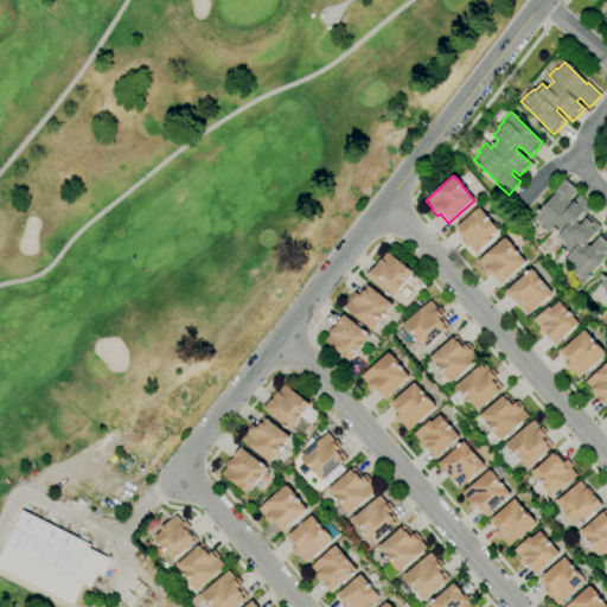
[(606,256),(585,282),(570,269),(572,268),(564,262),(570,255),(562,248),(563,247),(555,240),(560,235),(553,229),(548,232),(541,227),(541,225),(534,218),(555,195),(553,193),(564,179),(577,190),(569,200),(572,203),(579,195),(592,206),(581,219),(583,221),(588,216),(601,228),(587,244),(590,247),(601,234),(606,238),(606,256)]
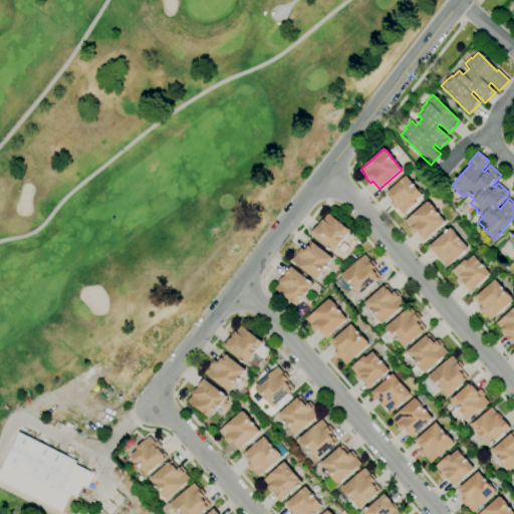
[(404,216),(398,209),(396,211),(391,205),(394,202),(393,201),(392,202),(384,194),(406,176),(422,195),(415,202),(417,204),(404,216)]
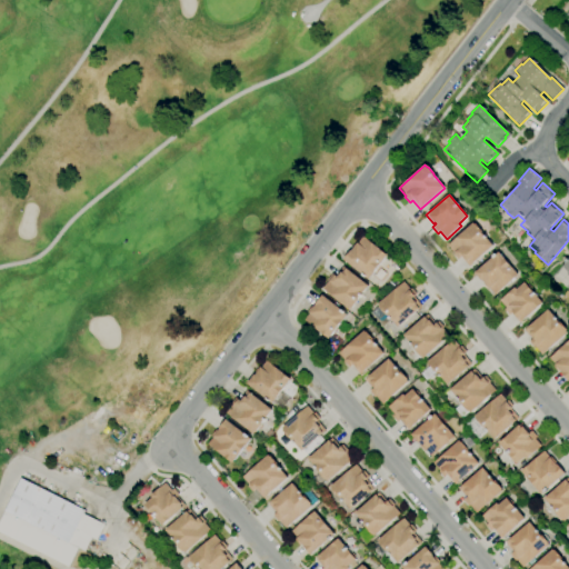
[(469,268),(461,258),(458,260),(453,255),(455,253),(447,246),(473,223),(475,226),(476,225),(482,231),(481,232),(493,247),(469,268)]
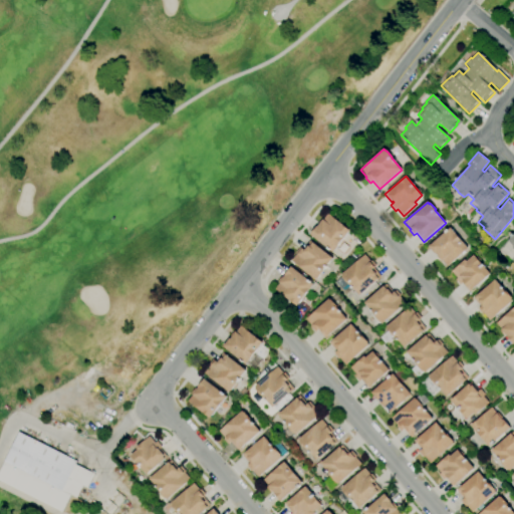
[(332,253),(310,235),(316,227),(317,227),(318,225),(322,220),(328,214),(350,231),(332,253)]
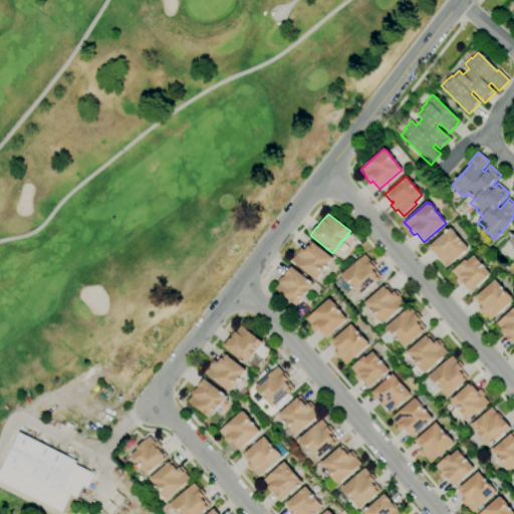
[(447,267),(442,261),(441,262),(437,257),(438,256),(436,254),(435,255),(428,247),(451,228),(469,249),(447,267)]
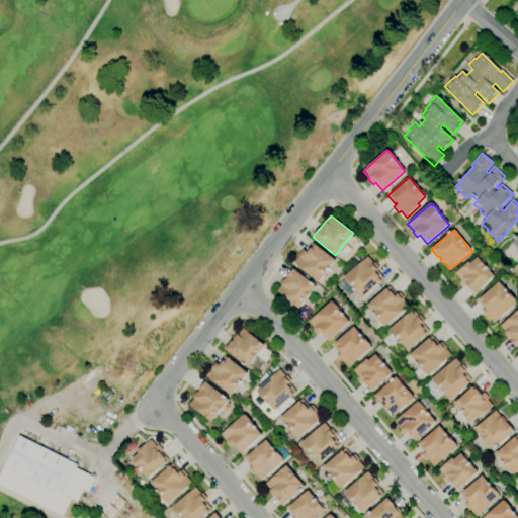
[(517,233),(509,243),(517,251),(517,233)]
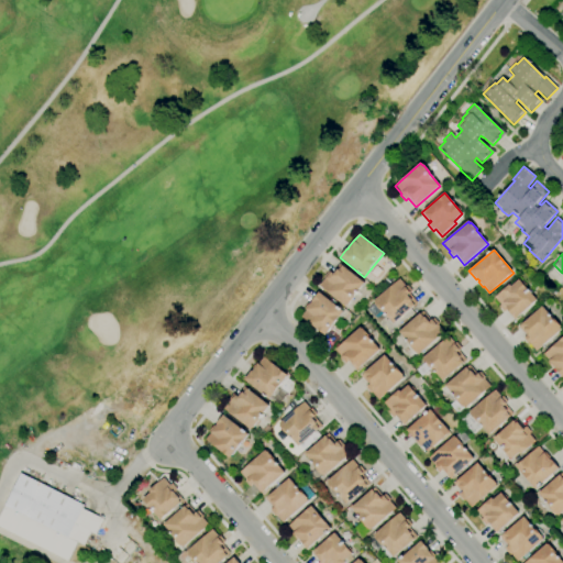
[(345,308),(319,286),(326,278),(328,279),(332,274),(331,273),(339,263),(365,284),(345,308)]
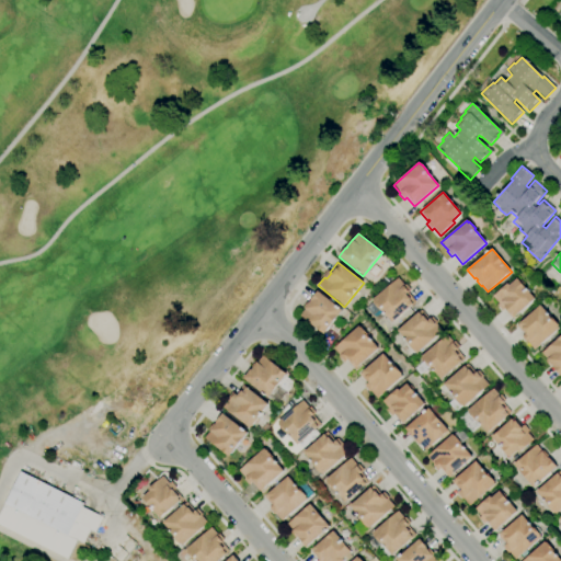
[(392,322),(385,313),(384,313),(374,302),(375,301),(374,300),(398,278),(404,286),(407,285),(411,290),(408,294),(415,302),(392,322)]
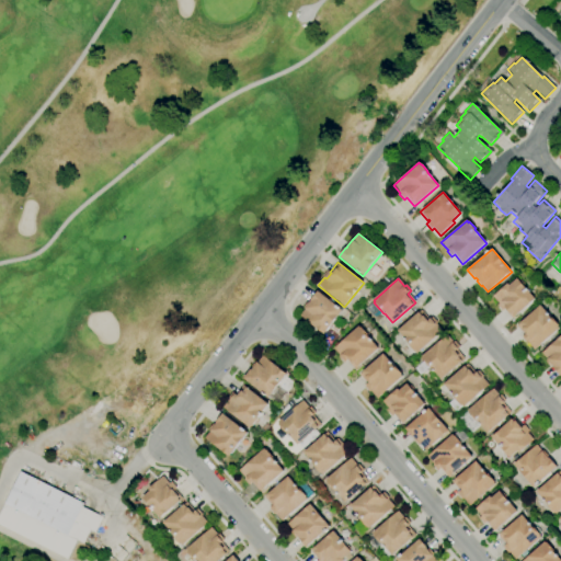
[(512,319),(504,309),(502,311),(497,306),(500,304),(493,296),(507,284),(510,285),(517,278),(535,299),(512,319)]
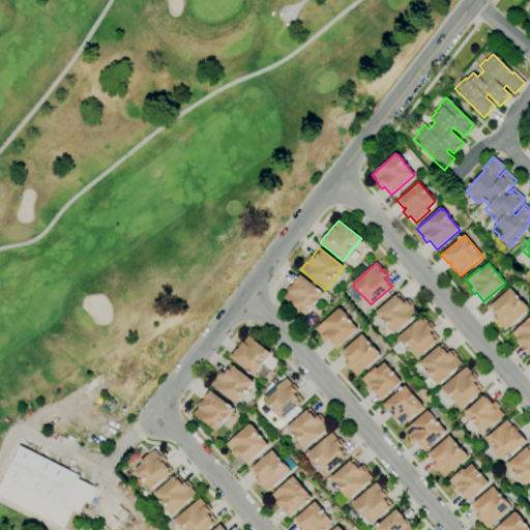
[(306,316),(284,298),(289,292),(287,291),(291,285),(292,286),(299,275),(324,294),(306,316)]
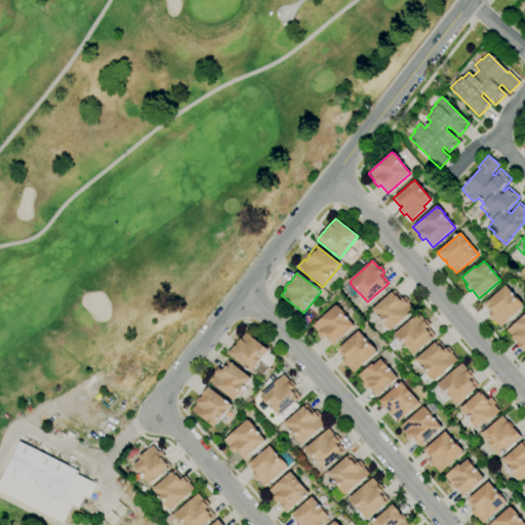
[(500,328),(494,321),(493,322),(488,317),(493,313),(491,311),(490,313),(483,305),(506,286),(516,298),(517,298),(523,306),(524,308),(500,328)]
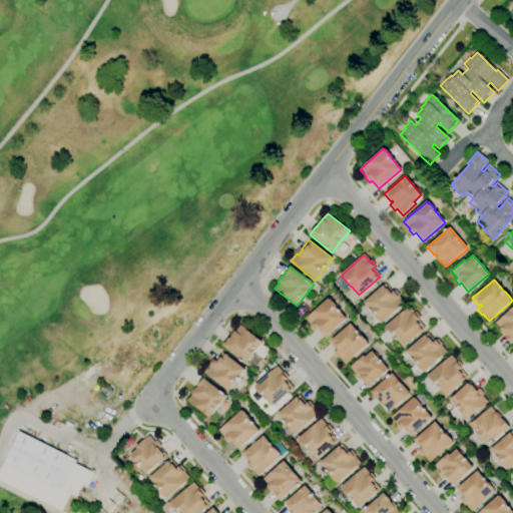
[(382,324),(381,323),(380,324),(370,312),(371,311),(364,303),(386,284),(393,292),(396,290),(401,296),(399,297),(405,303),(382,324)]
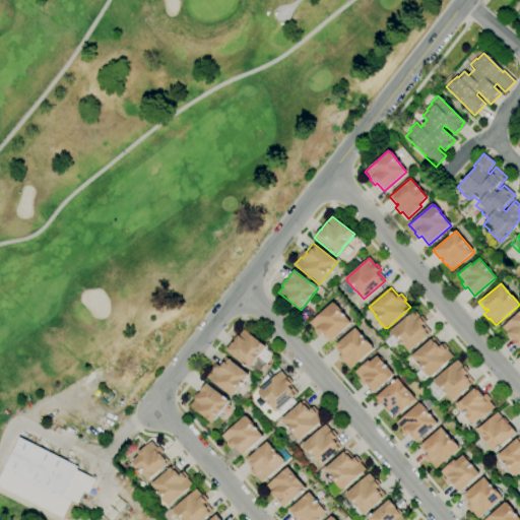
[(329,342),(322,334),(319,336),(315,331),(316,330),(310,323),(332,303),(333,304),(335,303),(341,311),(341,312),(351,323),(329,342)]
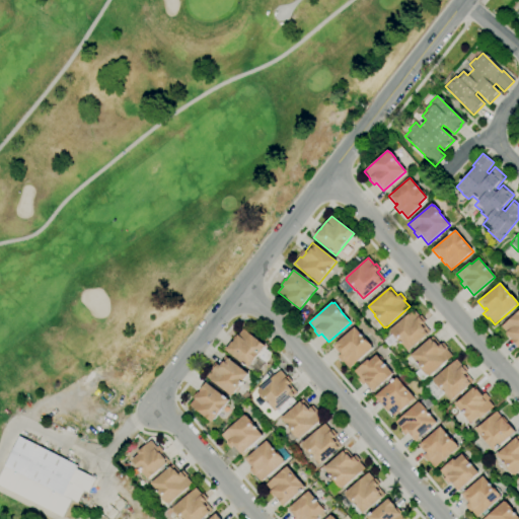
[(409,352),(398,340),(397,341),(390,332),(391,331),(390,330),(414,310),(420,316),(421,316),(426,321),(422,323),(430,332),(409,352)]
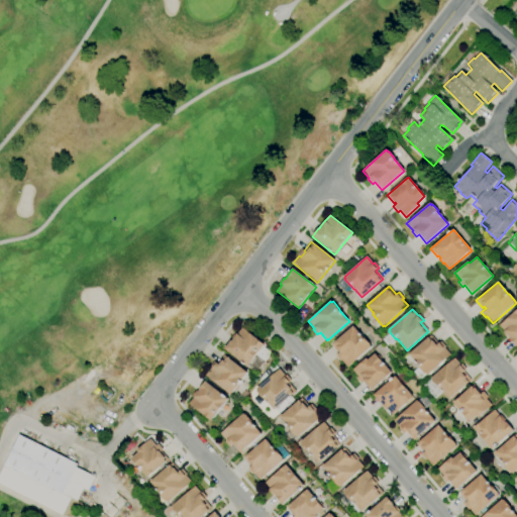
[(516,346),(516,347),(510,339),(509,337),(507,338),(502,333),(504,331),(499,325),(516,309),(516,346)]
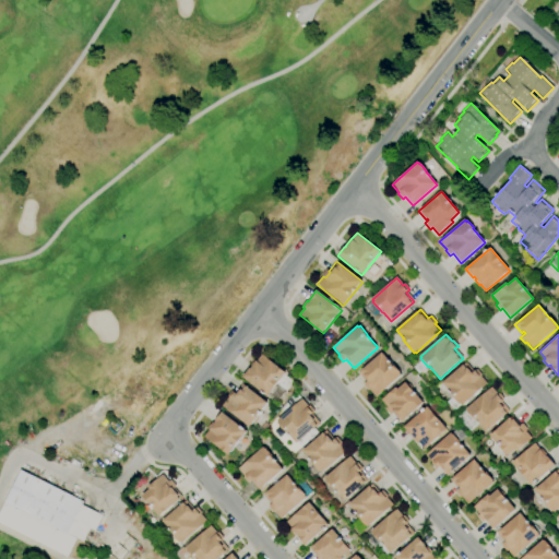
[(376,397),(369,390),(368,391),(364,384),(366,382),(358,373),(382,353),(393,366),(394,365),(401,373),(400,375),(402,376),(376,397)]
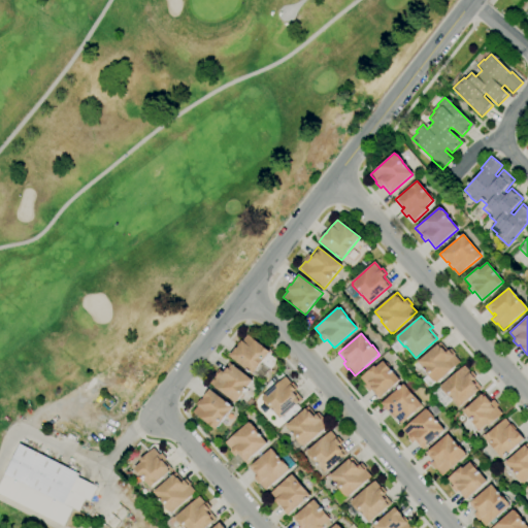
[(253,374),(229,356),(235,349),(236,349),(246,334),(269,352),(253,374)]
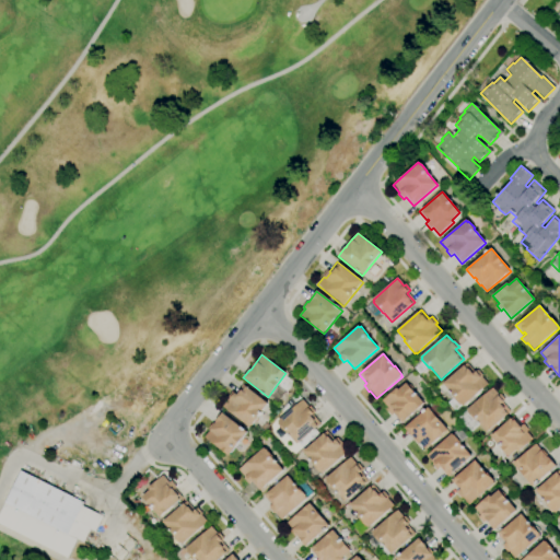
[(463,407),(462,406),(461,406),(451,395),(452,394),(443,384),(467,363),(475,373),(478,370),(483,375),(481,377),(488,385),(463,407)]
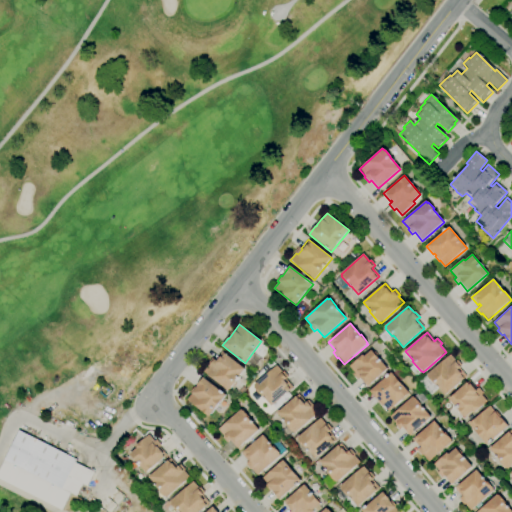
[(367,387),(359,379),(358,380),(353,375),(355,374),(349,367),(362,355),(364,357),(371,350),(388,369),(367,387)]
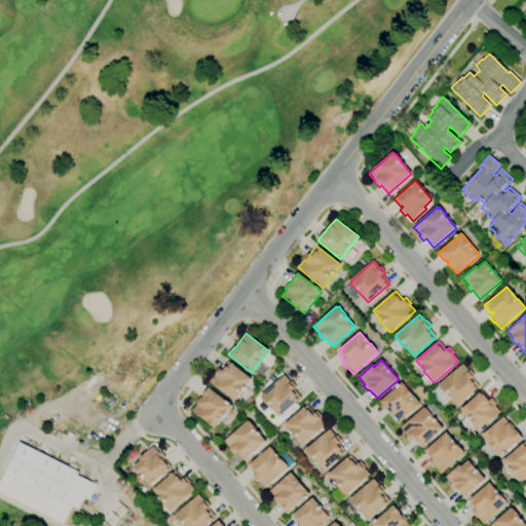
[(233,401),(210,382),(220,369),(222,371),(226,366),(228,367),(231,363),(251,379),(240,391),(241,392),(235,401),(234,400),(233,401)]
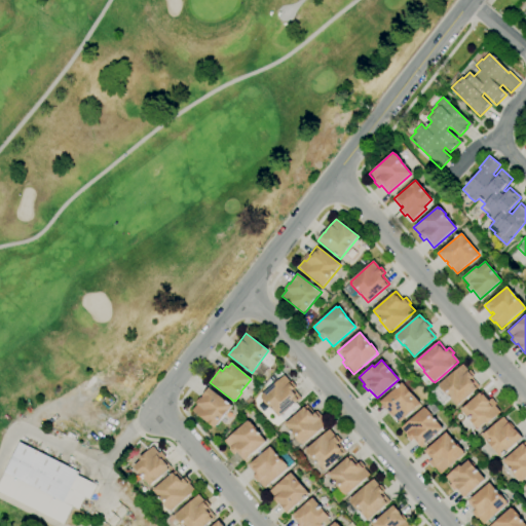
[(457,406),(446,395),(439,387),(440,386),(439,385),(462,365),(468,372),(470,371),(475,376),(472,378),(479,387),(457,406)]
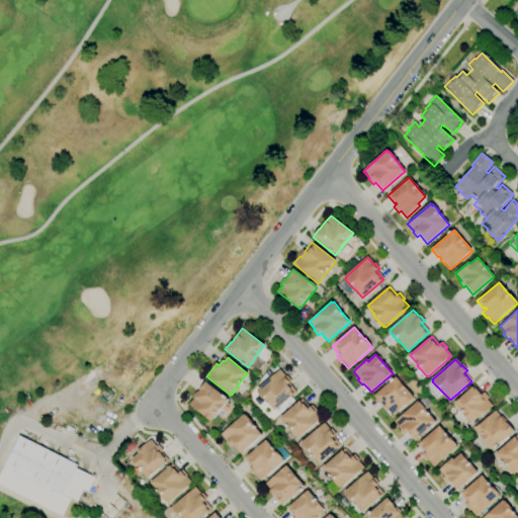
[(274,411),(268,404),(267,404),(257,392),(256,390),(279,369),(285,376),(286,375),(290,380),(288,383),(295,392),(274,411)]
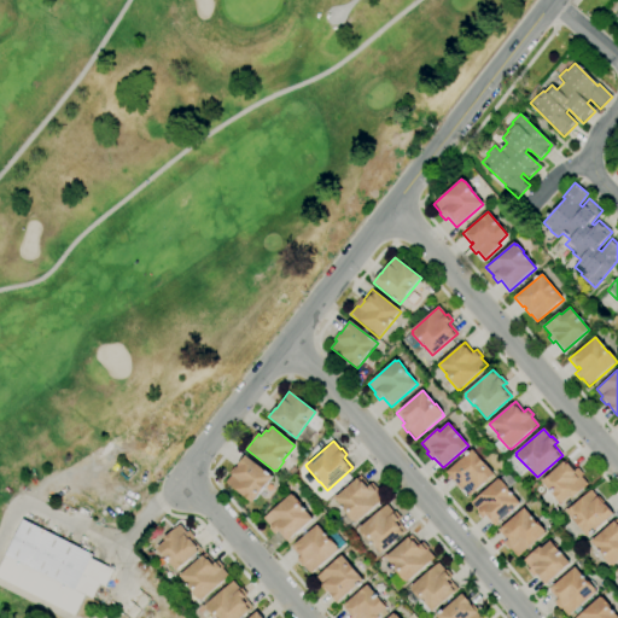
[(470,496),(462,489),(460,490),(455,485),(458,484),(455,481),(454,482),(447,472),(472,449),(494,474),(470,496)]
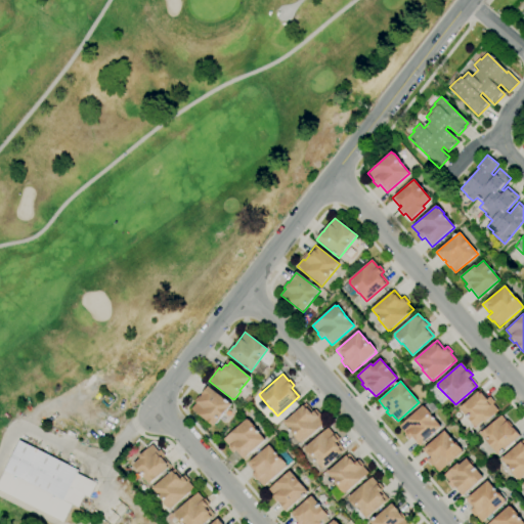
[(213,427),(191,408),(197,402),(194,401),(200,394),(201,395),(208,386),(230,404),(213,427)]
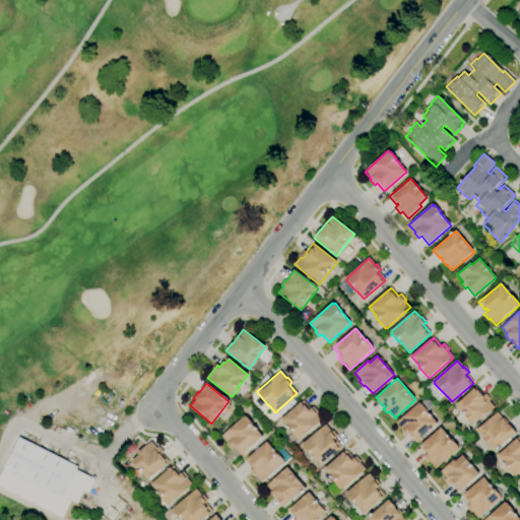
[(471,425),(455,405),(476,387),(483,396),(485,394),(491,399),(490,401),(495,407),(481,419),(479,417),(471,425)]
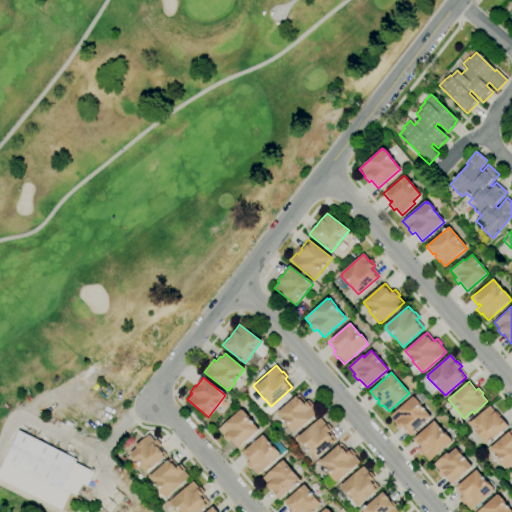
[(295,433),(293,432),(292,432),(286,425),(282,420),(283,419),(281,417),(281,418),(277,413),(298,394),(305,403),(308,400),(313,405),(311,407),(317,413),(295,433)]
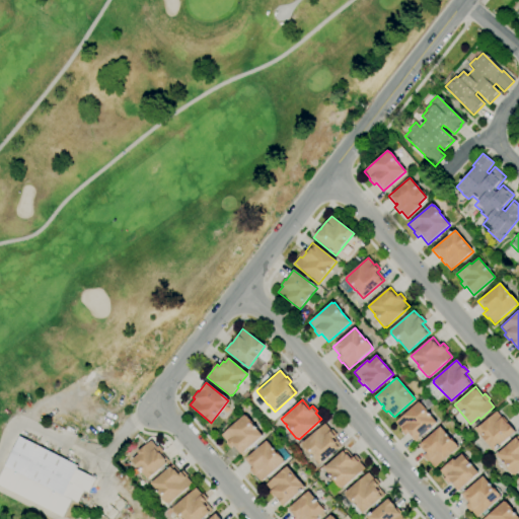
[(415,443),(408,435),(404,437),(399,431),(400,430),(394,423),(418,402),(420,404),(421,403),(427,411),(426,412),(437,424),(415,443)]
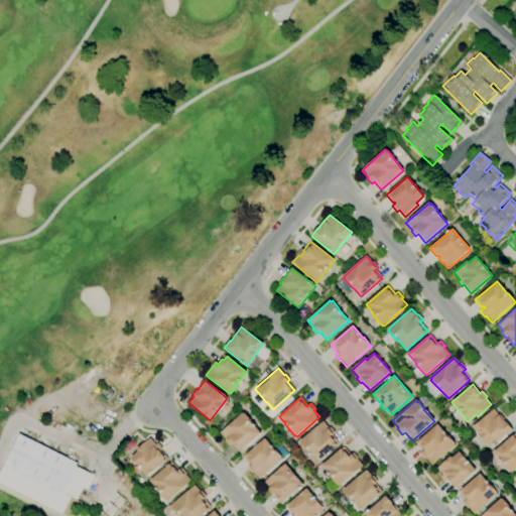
[(238,452),(232,443),(229,445),(225,440),(226,440),(219,432),(243,413),(244,414),(245,414),(250,409),(262,424),(256,428),(260,433),(238,452)]
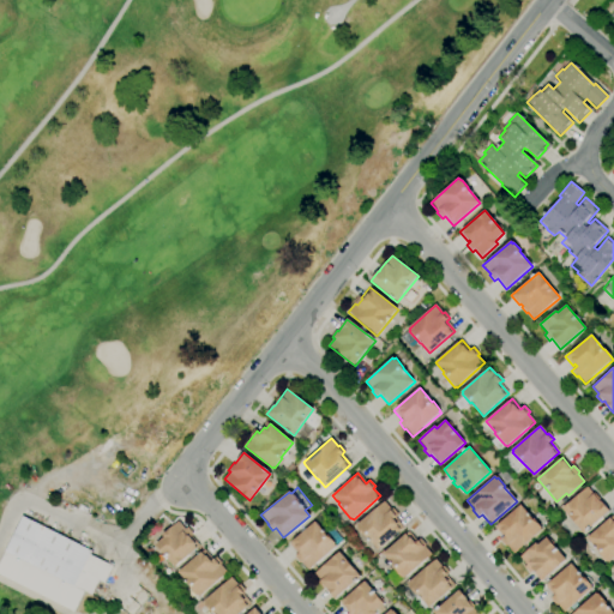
[(584,534),(561,509),(587,488),(593,494),(595,493),(600,499),(600,500),(609,511),(584,534)]
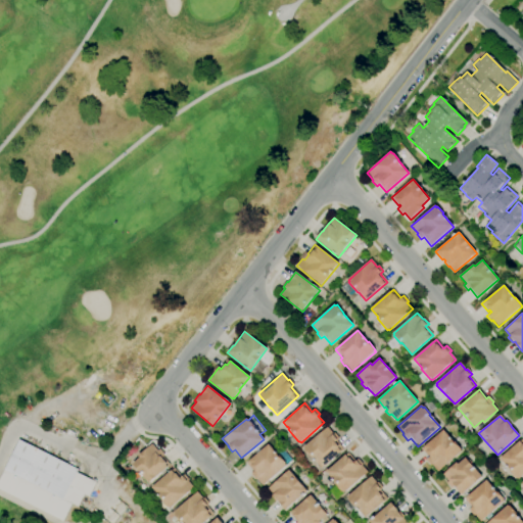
[(321,468),(315,461),(315,462),(304,449),(304,448),(303,447),(327,427),(333,434),(334,433),(339,438),(336,440),(343,448),(321,468)]
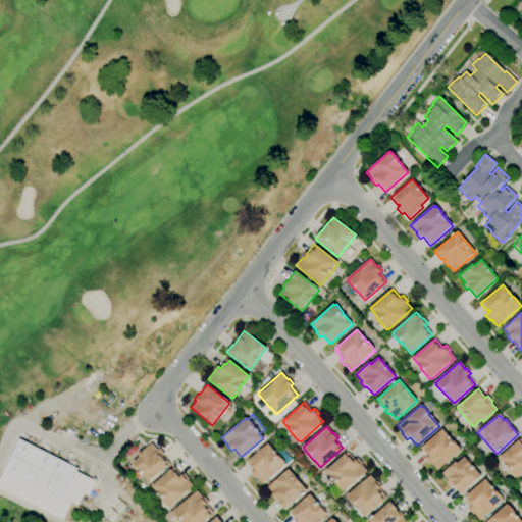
[(437,471),(431,464),(430,466),(425,460),(428,458),(420,449),(441,429),(453,441),(454,440),(460,449),(459,449),(461,451),(437,471)]
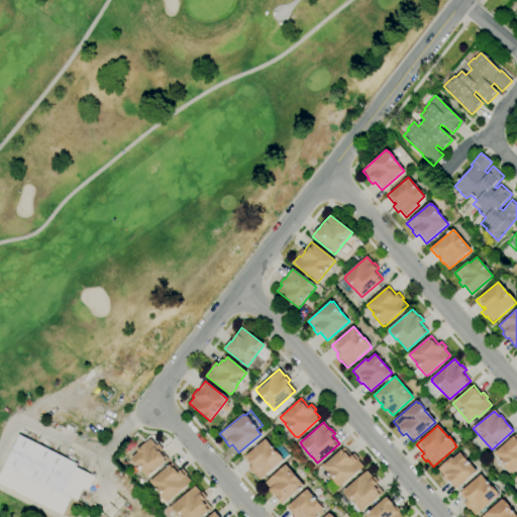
[(516,471),(513,475),(512,473),(510,474),(500,462),(501,461),(494,453),(516,434),(516,435),(516,471)]
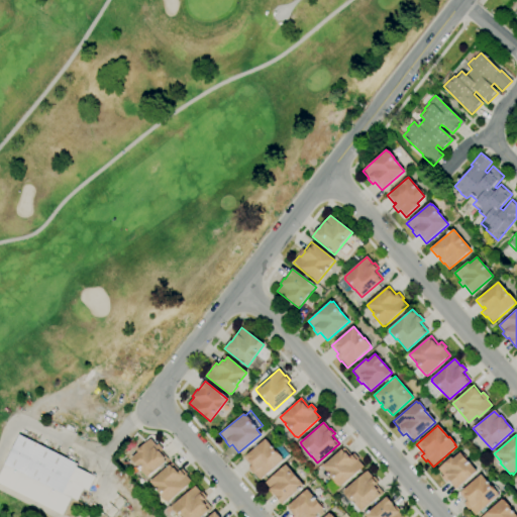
[(62,516),(0,485),(0,472),(18,435),(77,464),(76,468),(95,477),(88,492),(83,490),(77,502),(71,499),(62,516)]
